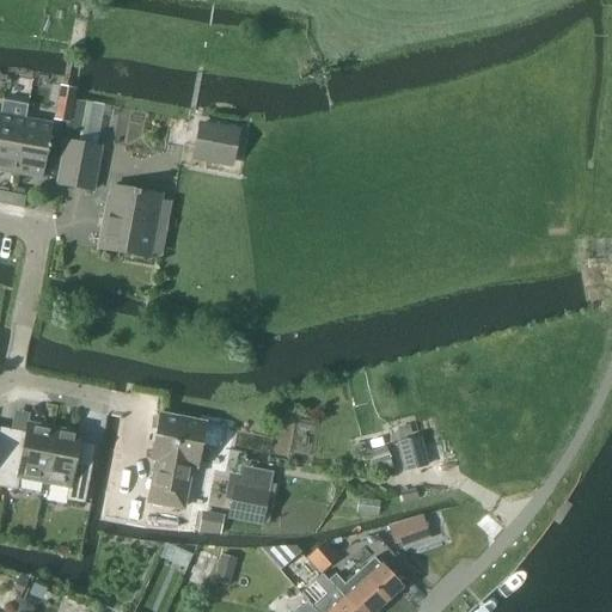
[(60,87),(53,121),(71,123),(77,90),(60,87)]
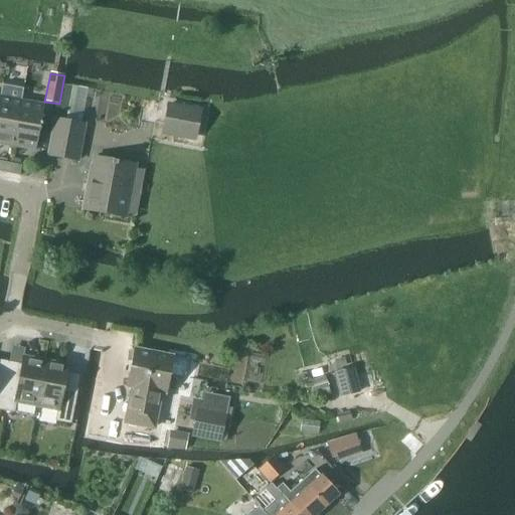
[(0,99),(0,101),(0,141),(14,144),(22,103),(24,90),(3,86),(0,99)]
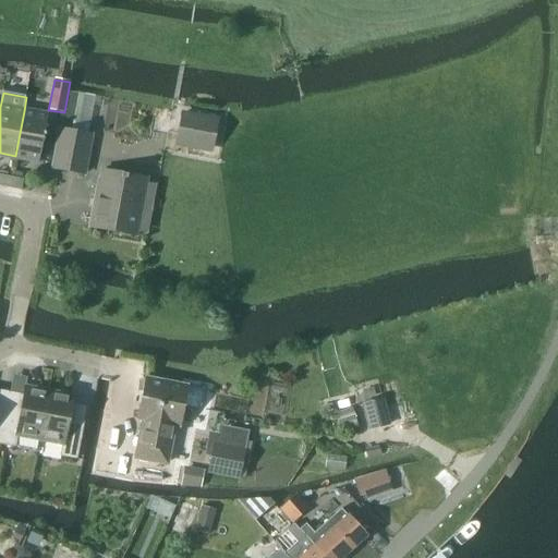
[(48,116),(24,111),(15,156),(39,161),(48,116)]
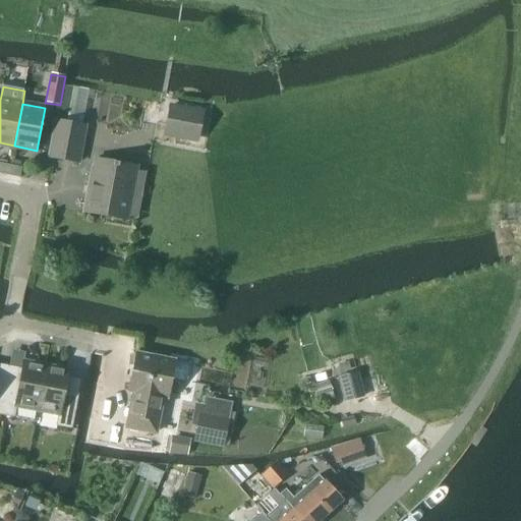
[(168,104),(163,136),(198,142),(204,110),(168,104)]
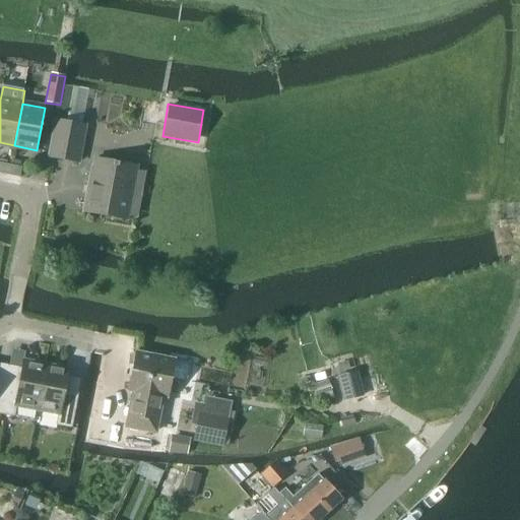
[(56,121),(50,156),(79,163),(86,126),(82,125),(66,123),(56,121)]
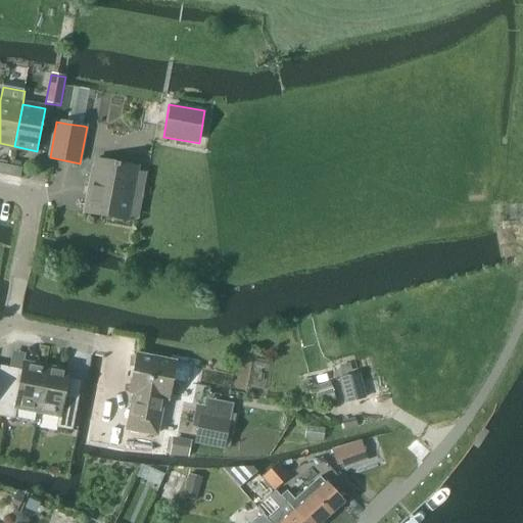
[(127,221),(137,168),(97,160),(87,212),(127,221)]
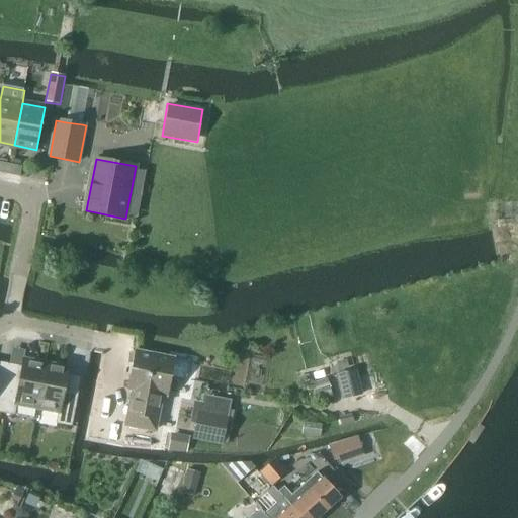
[(0,172),(8,174),(10,164),(2,162),(0,162),(0,172)]
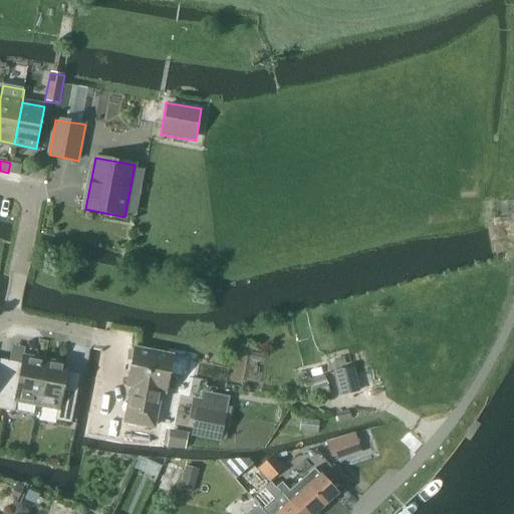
[(10,163),(8,173),(20,175),(22,165),(10,163)]
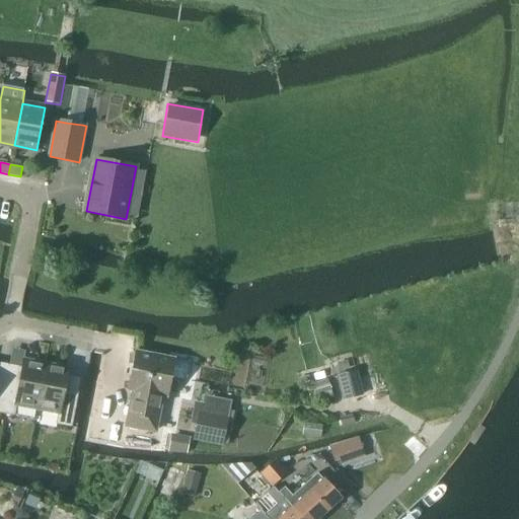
[(116,423),(113,440),(151,447),(154,431),(155,431),(162,395),(166,395),(170,376),(183,379),(187,377),(189,366),(187,363),(173,360),(168,359),(166,355),(159,354),(156,356),(137,353),(130,388),(134,389),(127,426),(116,423)]
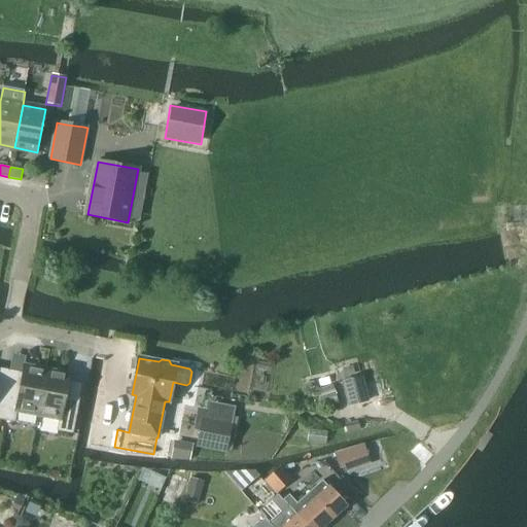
[(38,414),(46,372),(24,366),(23,373),(9,371),(0,419),(14,422),(18,410),(38,414)]
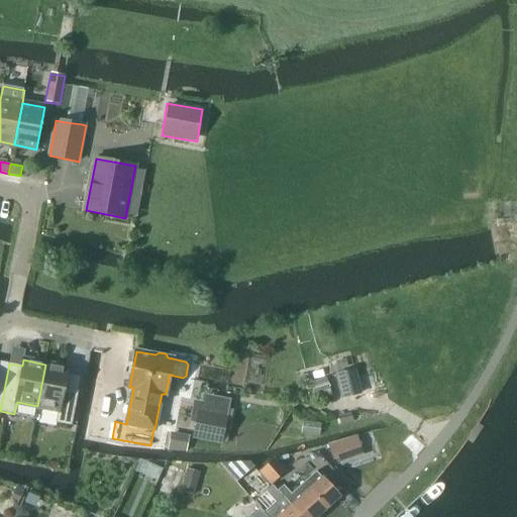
[(0,411),(9,364),(0,362),(0,411)]
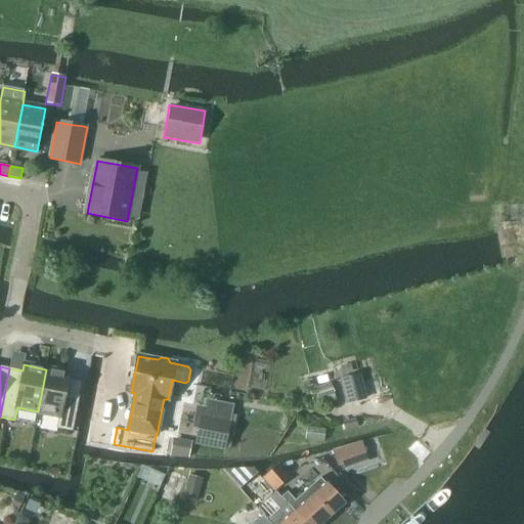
[(46,369),(38,411),(59,416),(57,428),(73,431),(82,382),(68,380),(69,374),(46,369)]
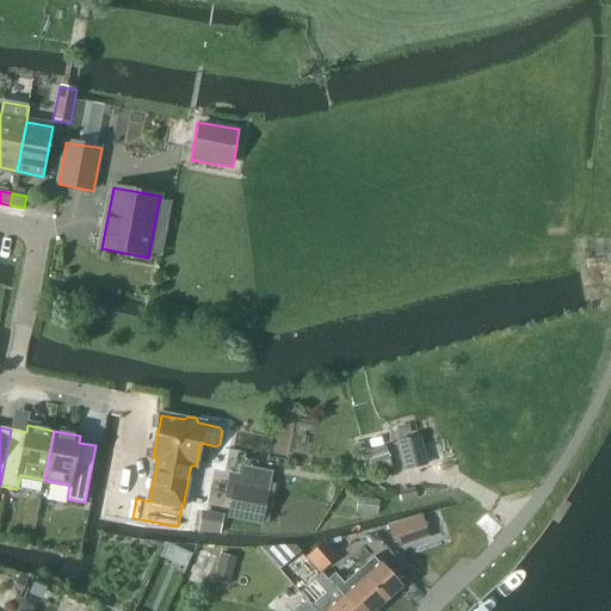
[(397,443),(405,470),(425,466),(418,438),(397,443)]
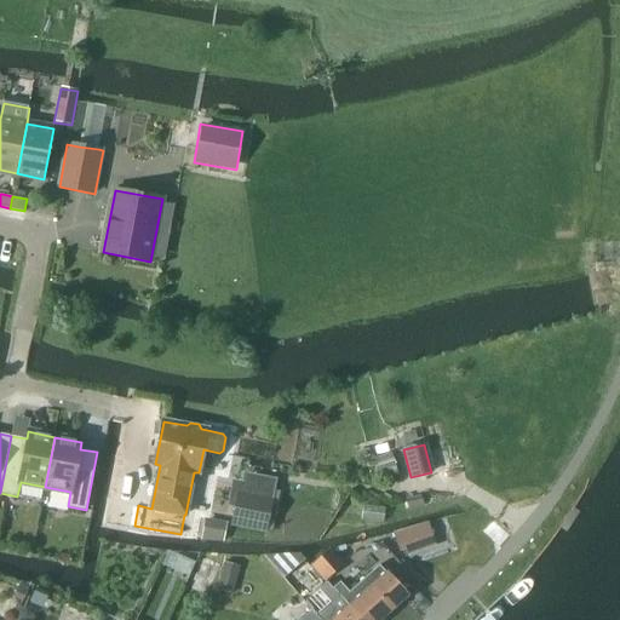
[(233,481),(228,505),(236,506),(233,523),(265,530),(269,515),(276,517),(277,507),(271,506),(274,491),(276,480),(246,474),(245,483),(233,481)]
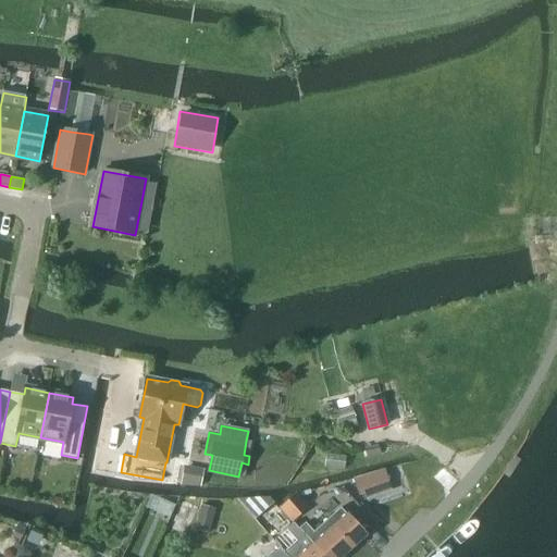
[(376,445),(362,449),(366,460),(380,456),(376,445)]
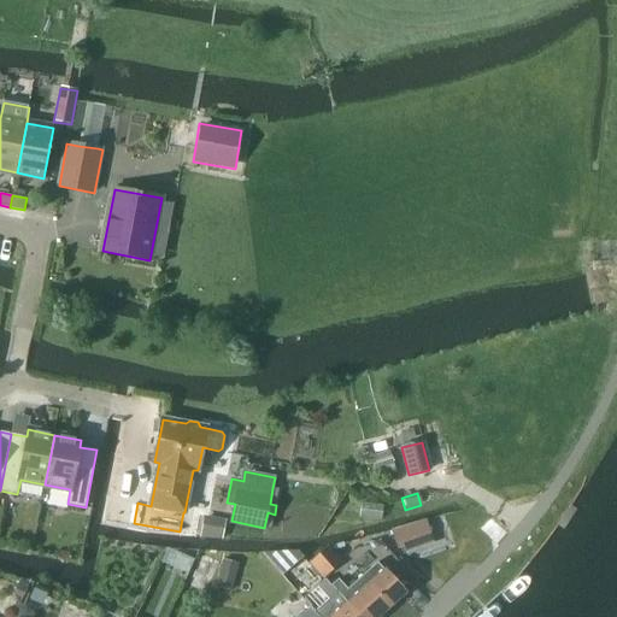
[(204,516),(200,534),(199,538),(223,539),(227,521),(204,516)]
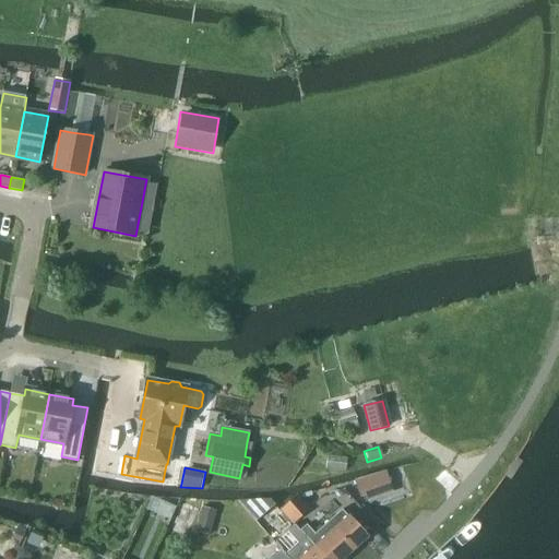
[(387,471),(355,479),(355,480),(359,497),(365,496),(367,501),(393,494),(387,473),(387,471)]
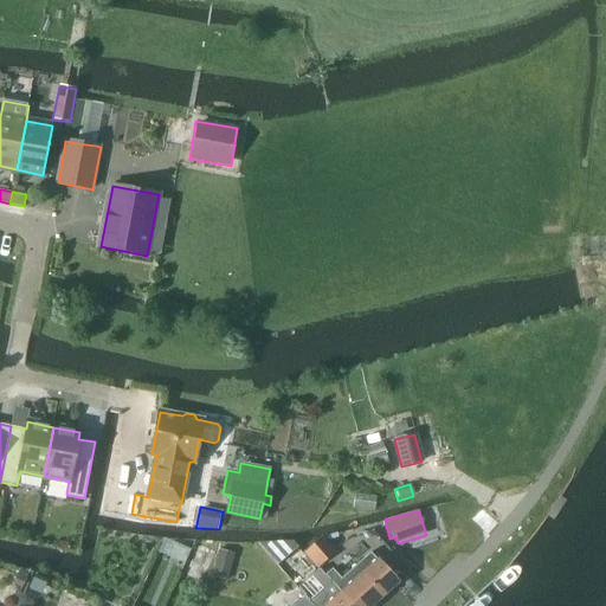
[(322,536),(303,554),(318,569),(337,552),(322,536)]
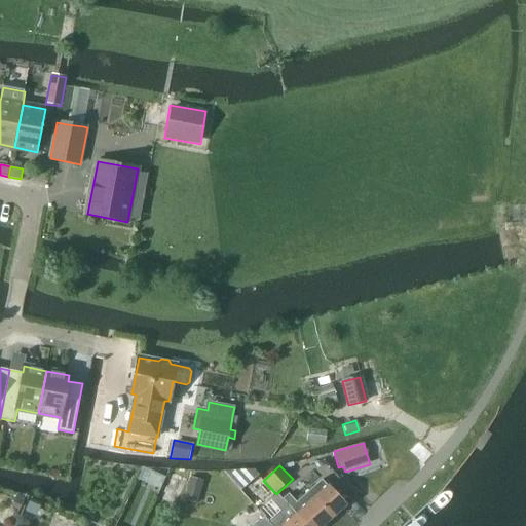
[(190,477),(183,501),(195,504),(202,480),(190,477)]
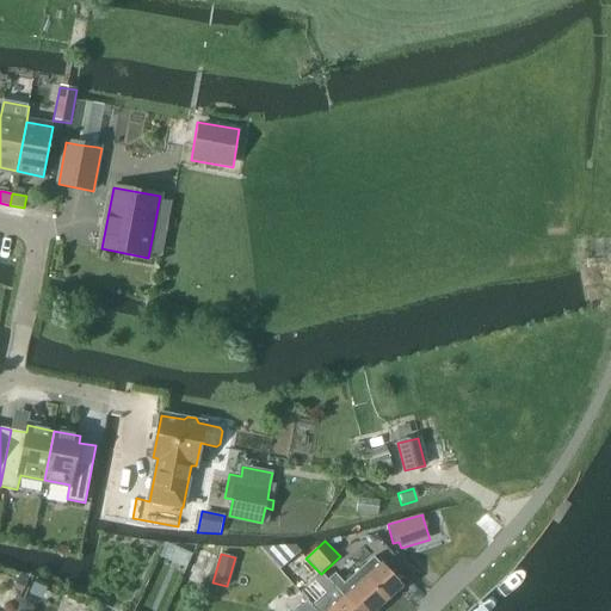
[(375,610),(402,587),(374,557),(345,584),(335,573),(328,580),(356,610),(375,610)]
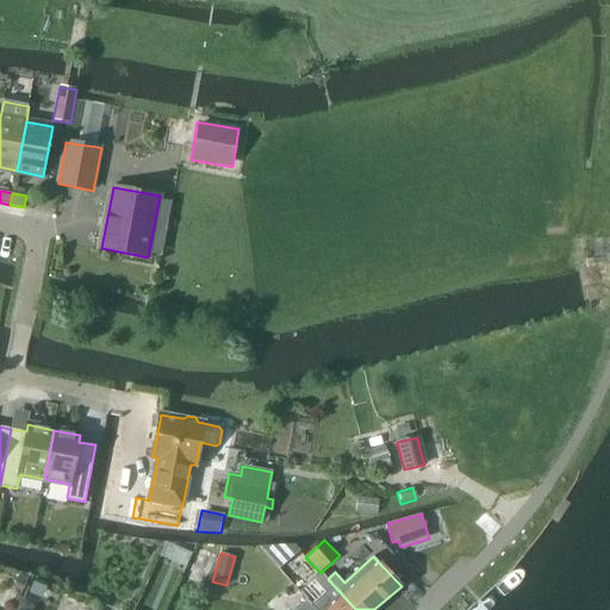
[(300,572),(309,580),(317,572),(310,564),(300,572)]
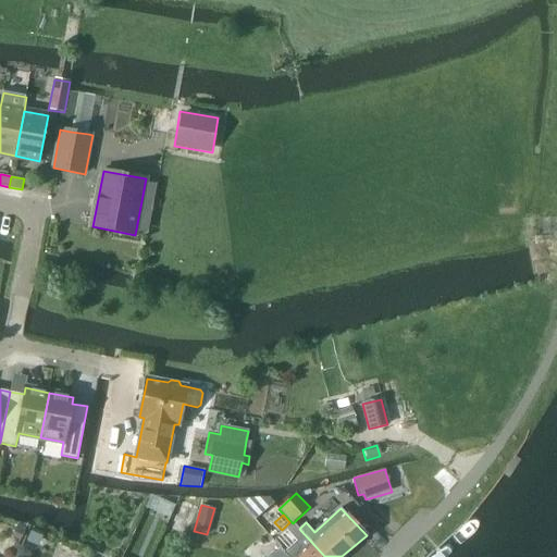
[(294,523),(274,541),(282,549),(284,553),(288,556),(324,556),(299,529),(294,523)]
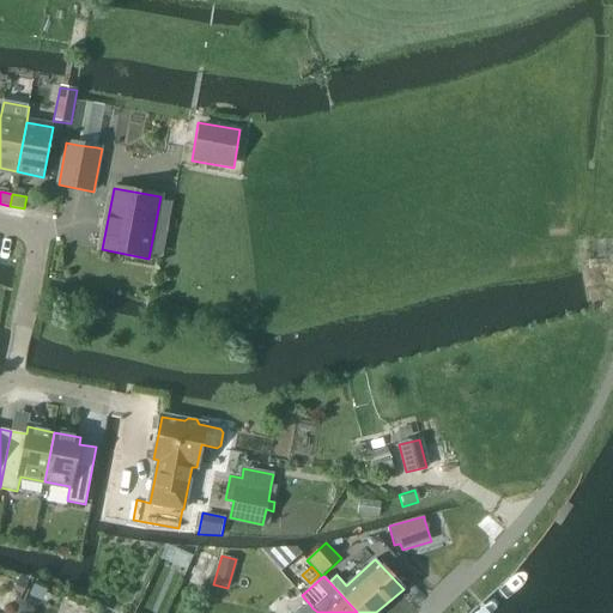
[(37,596),(46,594),(48,584),(35,580),(29,594),(37,596)]
